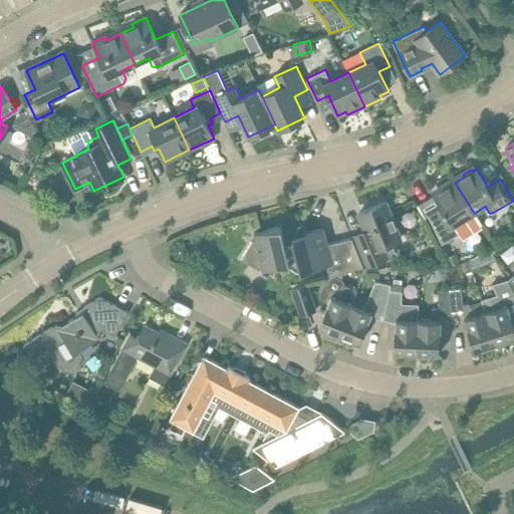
[(445,213),(431,222),(444,243),(459,234),(462,239),(482,226),(474,213),(455,183),(447,188),(443,187),(437,191),(436,195),(433,196),(442,209),(445,213)]
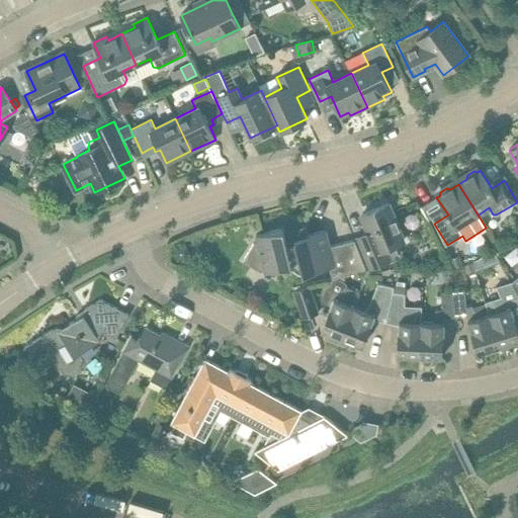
[(404,242),(396,223),(389,204),(361,214),(372,241),(361,246),(370,268),(391,260),(385,249),(404,242)]
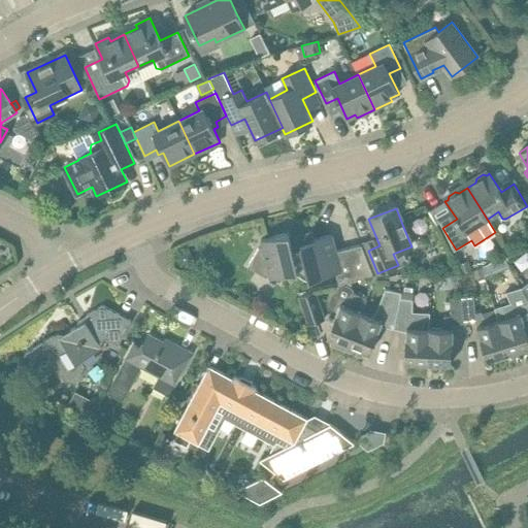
[(336,272),(338,284),(341,284),(374,276),(361,244),(336,251),(332,235),(315,239),(312,231),(290,237),(289,233),(261,239),(263,248),(259,249),(248,266),(265,276),(269,275),(270,277),(297,271),(298,274),(307,279),(336,272)]
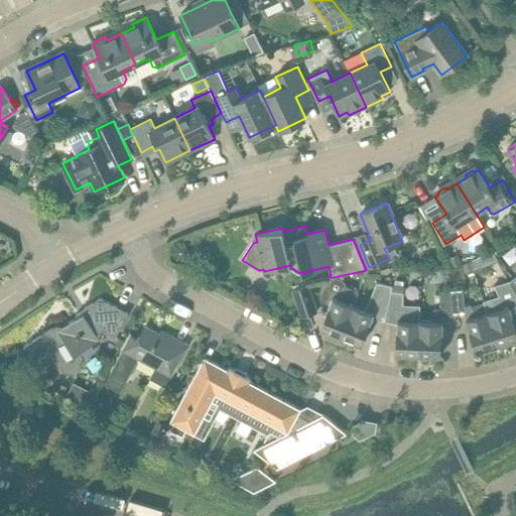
[(175,245),(171,253),(176,260),(185,260),(189,252),(184,244),(175,245)]
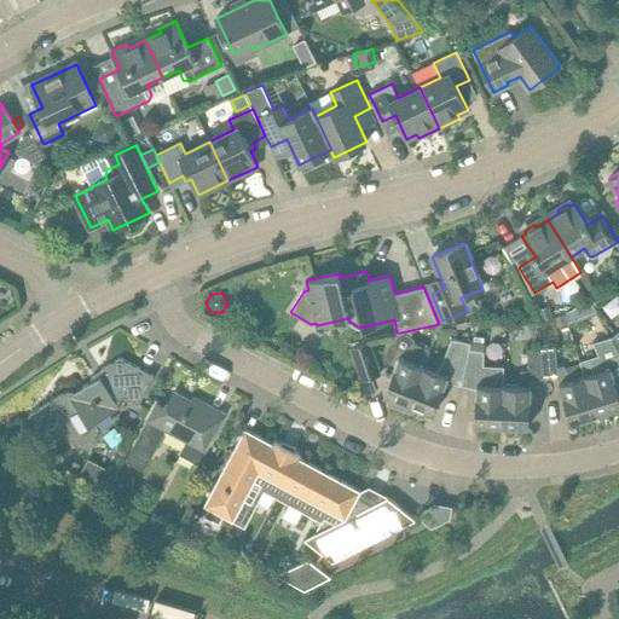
[(549,306),(537,310),(541,320),(553,316),(549,306)]
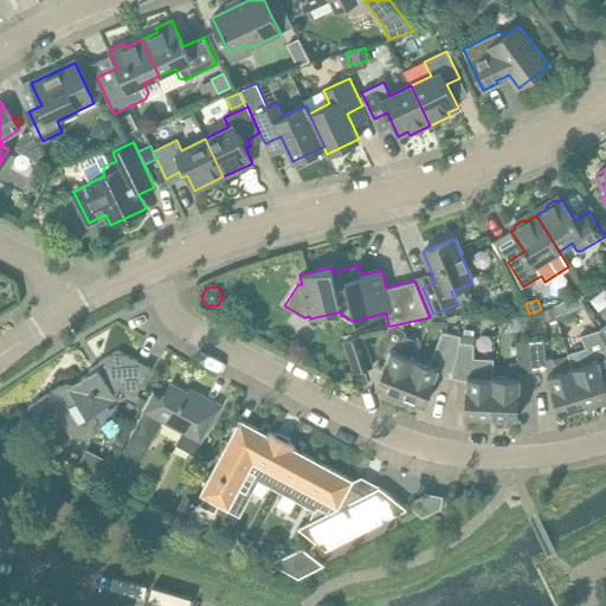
[(565,302),(552,307),(555,316),(556,317),(569,313),(565,302)]
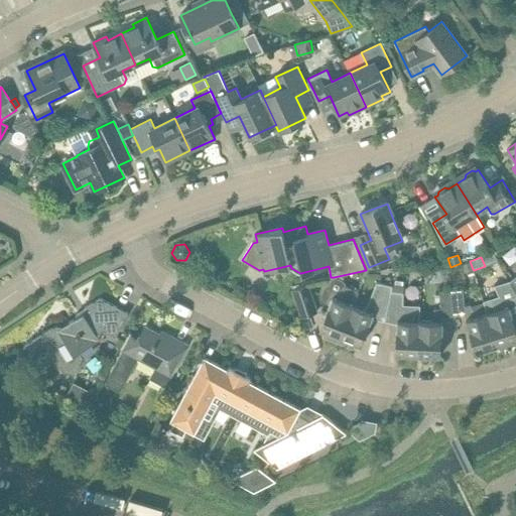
[(473,269),(470,261),(462,265),(465,272),(473,269)]
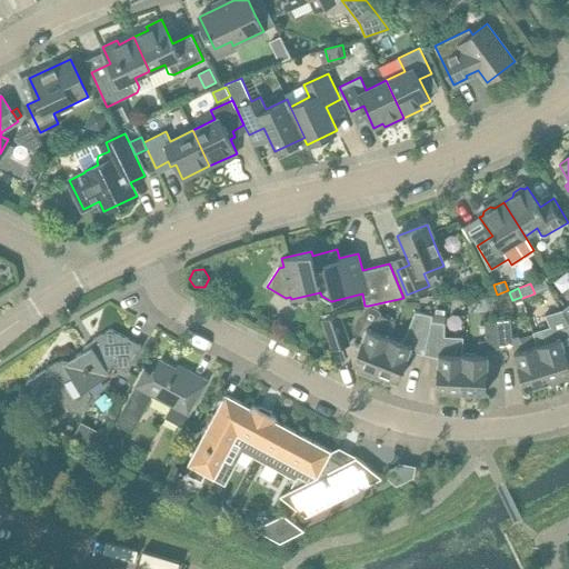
[(356,370),(373,377),(389,337),(389,336),(395,320),(380,315),(381,311),(380,311),(379,310),(378,309),(376,307),(372,306),(371,306),(368,306),(365,306),(362,307),(360,307),(359,308),(356,311),(355,313),(353,317),(352,320),(353,322),(353,325),(355,328),(356,329),(357,330),(359,333),(363,336),(360,341),(352,362),(359,365),(356,370)]
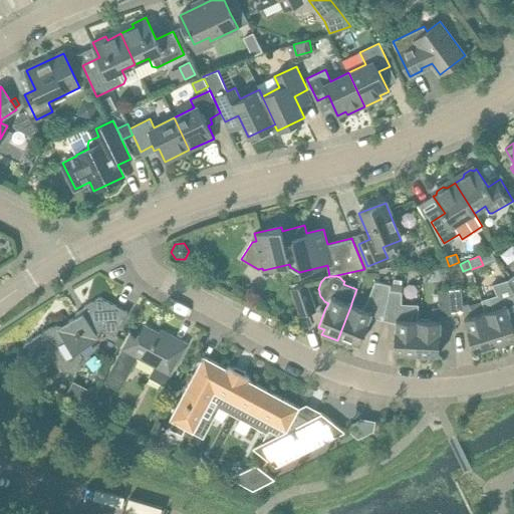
[(513,328),(510,317),(513,315),(513,291),(507,279),(492,284),(497,294),(481,299),(485,311),(495,343),(513,337),(513,328)]
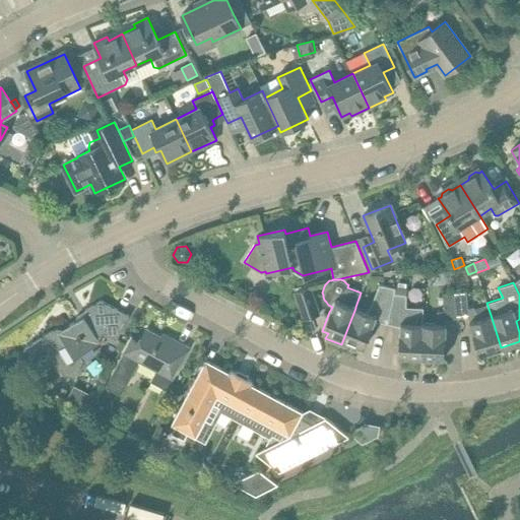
[(365,347),(375,321),(388,324),(394,294),(395,288),(380,284),(369,313),(355,308),(341,344),(354,350),(356,344),(365,347)]
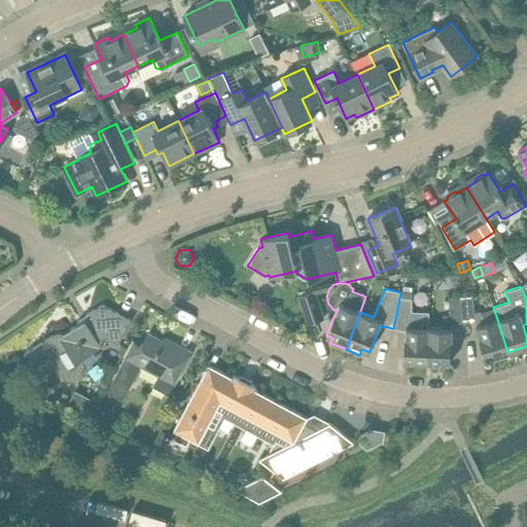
[(316,290),(299,296),(308,323),(325,318),(316,290)]
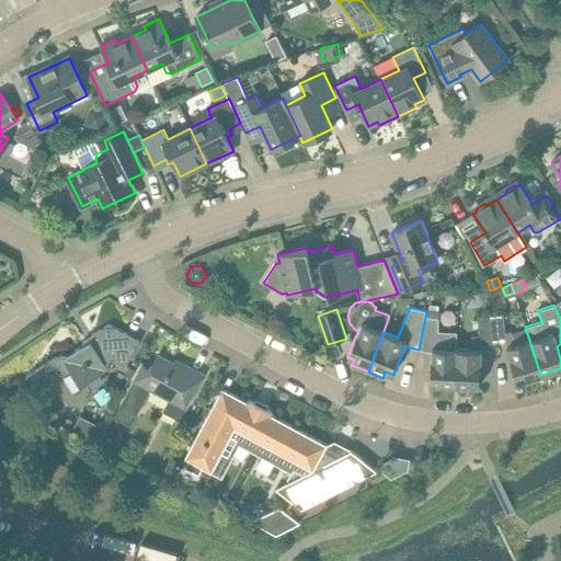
[(517,382),(540,375),(529,340),(515,344),(512,331),(505,333),(503,315),(490,316),(492,344),(503,343),(517,382)]
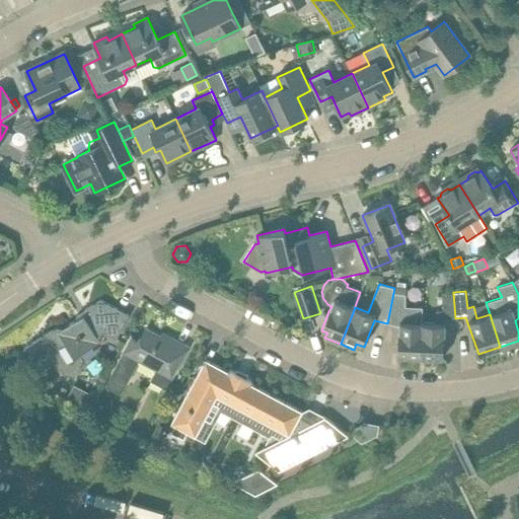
[(436,323),(422,323),(421,357),(443,358),(445,319),(455,318),(453,292),(441,293),(443,311),(436,310),(436,323)]
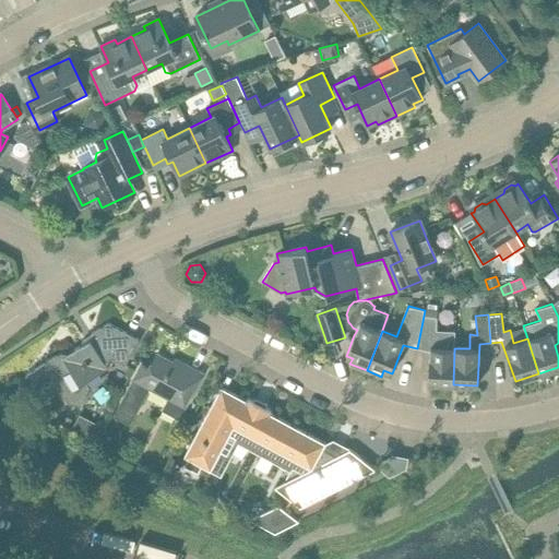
[(437,318),(424,316),(417,348),(430,351),(428,383),(453,384),(454,348),(453,348),(454,331),(437,330),(437,318)]
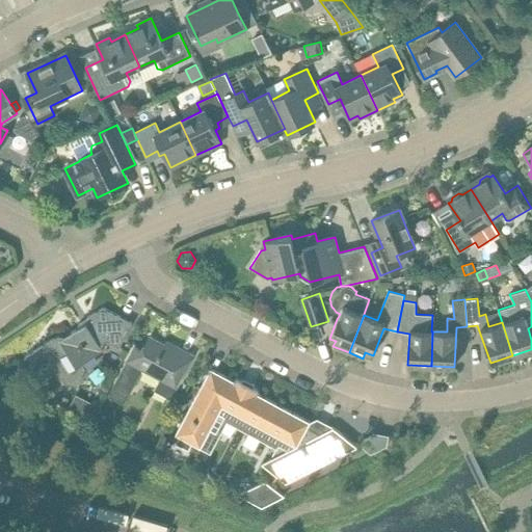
[(84,368),(81,364),(102,350),(99,345),(106,341),(120,347),(132,323),(103,308),(87,318),(86,323),(85,324),(79,323),(78,328),(63,338),(58,337),(25,357),(36,376),(46,378),(57,371),(64,382),(77,384),(84,368)]
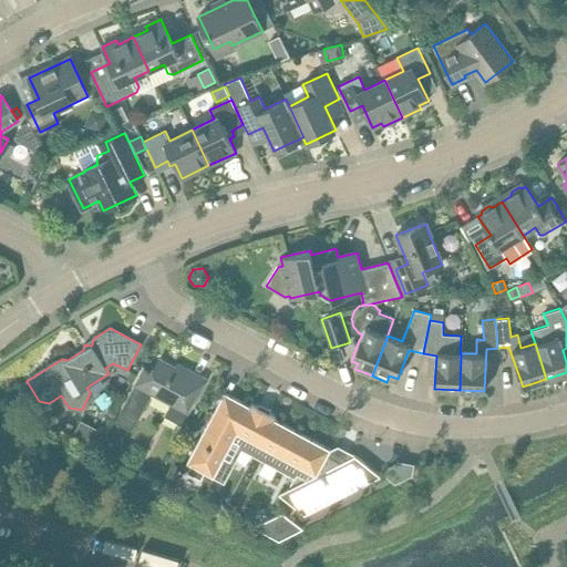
[(169,404),(164,416),(179,424),(205,379),(188,370),(186,373),(160,359),(152,373),(143,369),(115,422),(132,431),(145,406),(151,394),(169,404)]
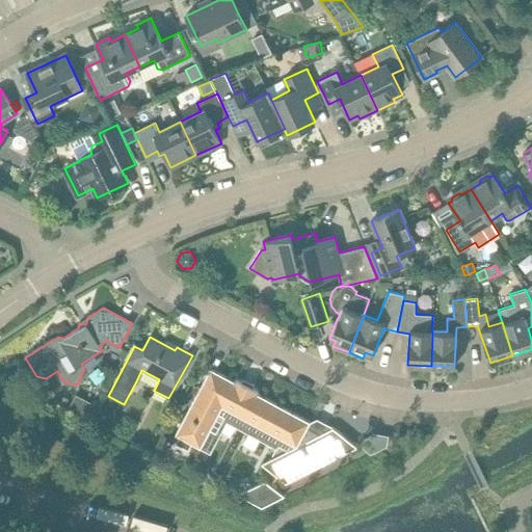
[(17,365),(8,377),(20,383),(27,371),(17,365)]
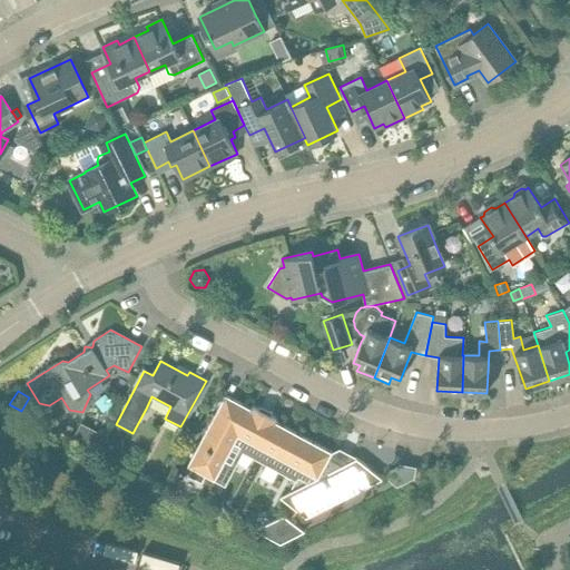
[(226,395),(188,465),(193,468),(188,475),(203,482),(206,475),(214,480),(220,483),(232,463),(225,460),(233,446),(234,442),(297,477),(290,491),(279,497),(305,518),(382,479),(356,458),(351,461),(347,462),(334,457),(333,452),(287,429),(275,422),(277,419),(271,415),(258,409),(253,406),(251,409),(226,395)]
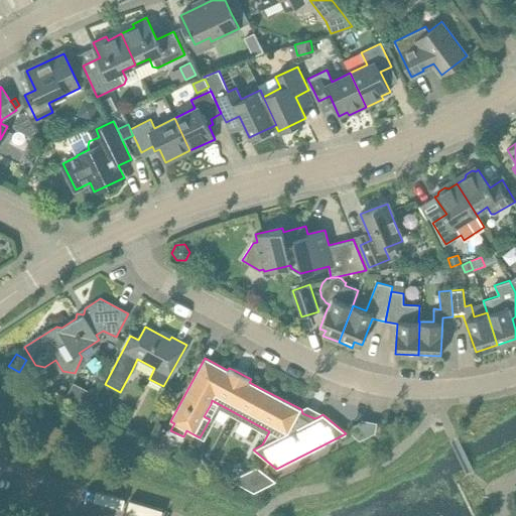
[(74,383),(66,397),(74,401),(85,407),(93,393),(82,387),(74,383)]
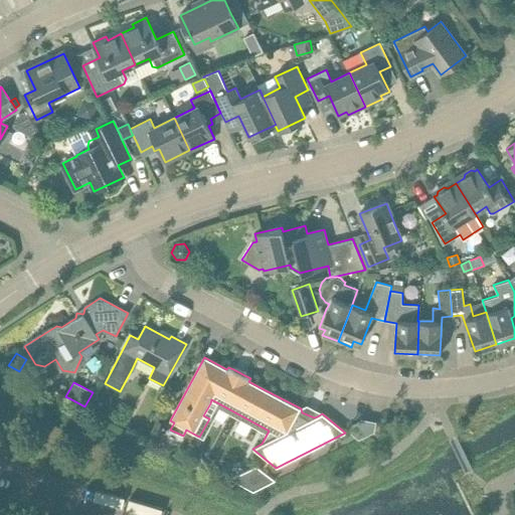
[(111,395),(99,394),(97,407),(110,408),(111,395)]
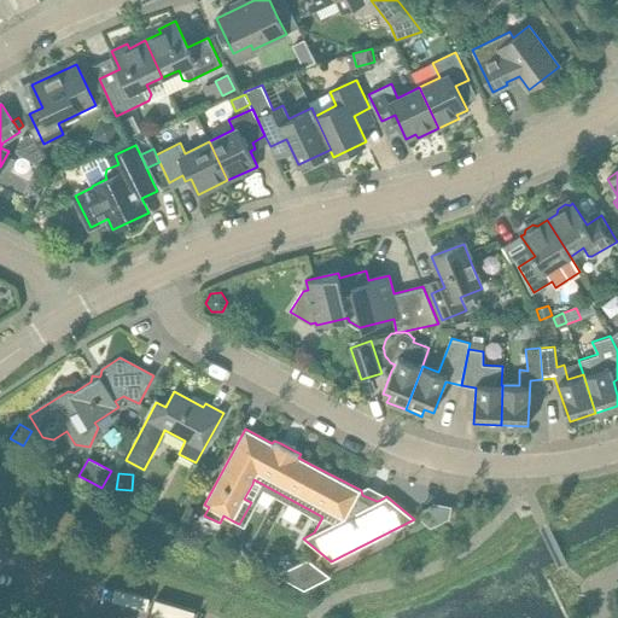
[(308,558),(275,575),(304,589),(330,576),(308,558)]
